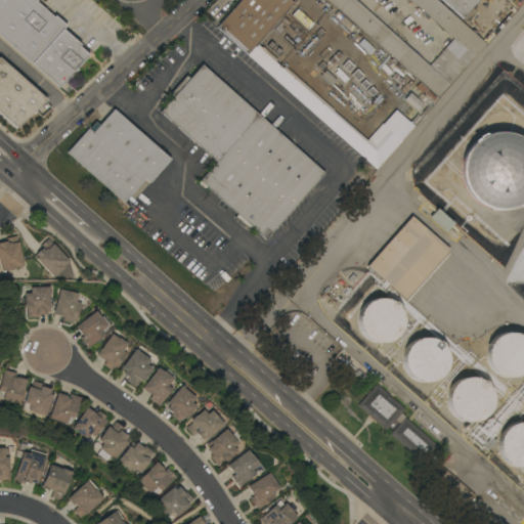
[(0,36),(0,0),(36,0),(38,1),(36,2),(53,18),(55,16),(67,27),(63,31),(81,46),(79,48),(88,55),(58,89),(0,36)]
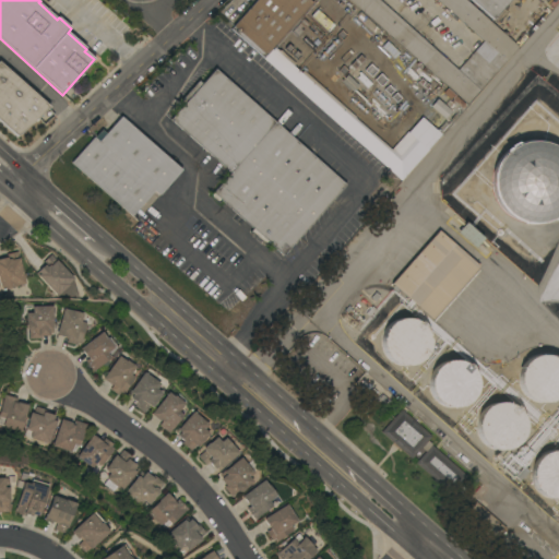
[(257,0),(308,0),(312,3),(273,47),(277,50),(278,51),(281,50),(296,63),(294,67),(301,73),(304,72),(356,118),(360,122),(360,123),(392,151),(420,118),(441,135),(402,180),(400,178),(399,179),(396,177),(395,175),(394,175),(392,174),(393,171),(230,31),(257,0)]
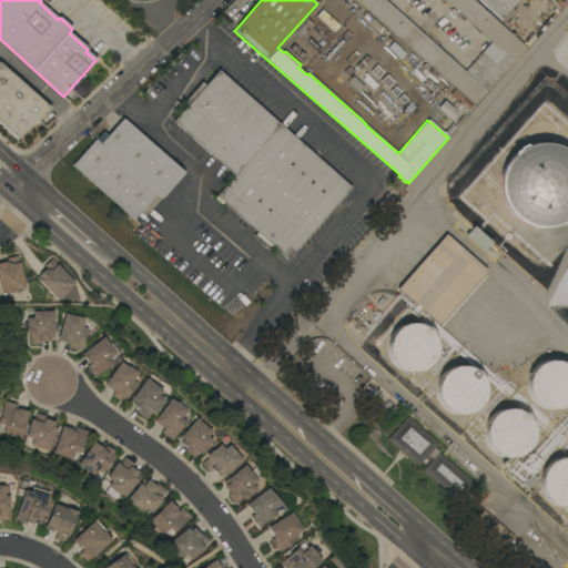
[(355,0),(384,0),(465,72),(492,42),(444,0),(472,0),(526,48),(487,92),(475,105),(355,0)]
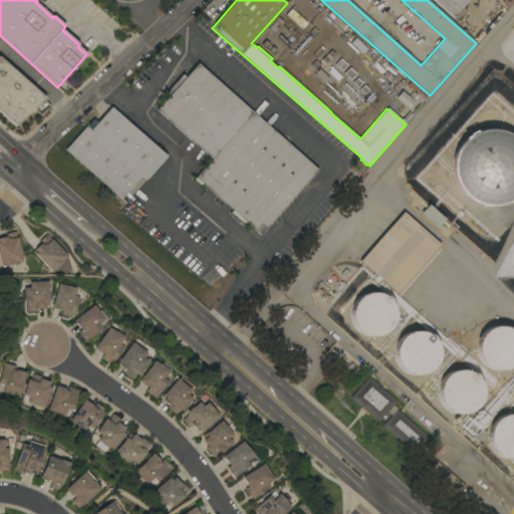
[(469,0),(455,16),(457,18),(456,20),(433,0),(469,0)]
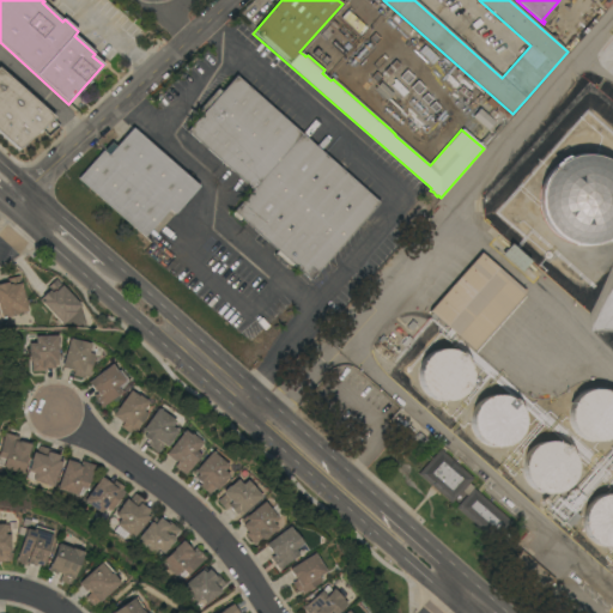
[(416,34),(412,37),(390,18),(395,13),(416,34)]
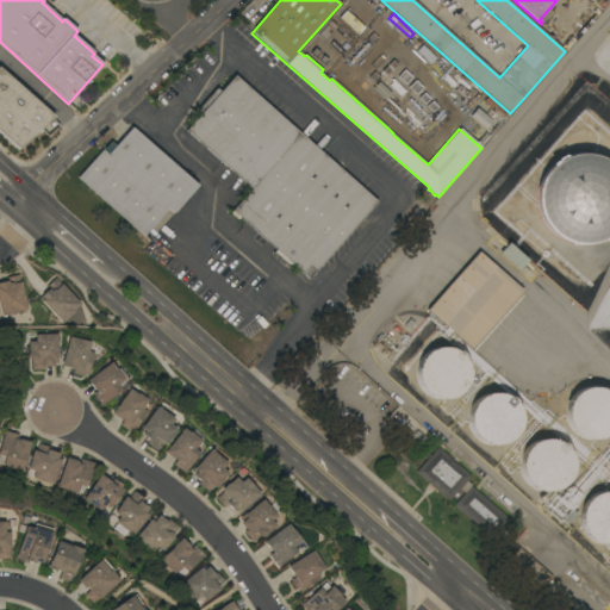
[(0,131),(0,69),(54,117),(19,149),(0,131)]
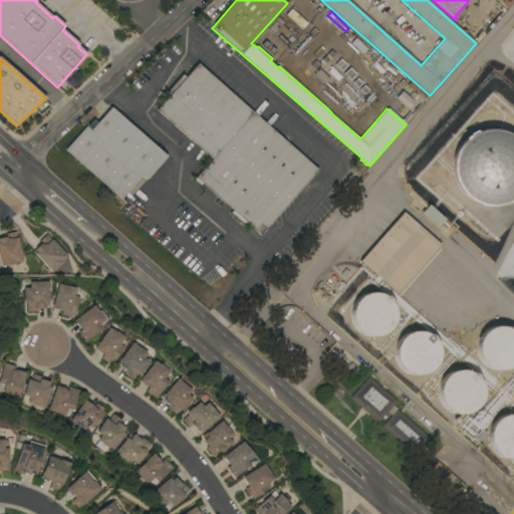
[(317,171),(260,235),(246,223),(243,226),(229,214),(233,211),(203,184),(200,187),(198,185),(197,186),(193,182),(212,159),(206,154),(206,155),(199,149),(199,148),(157,110),(168,98),(165,95),(182,74),(186,77),(198,64),(317,171)]
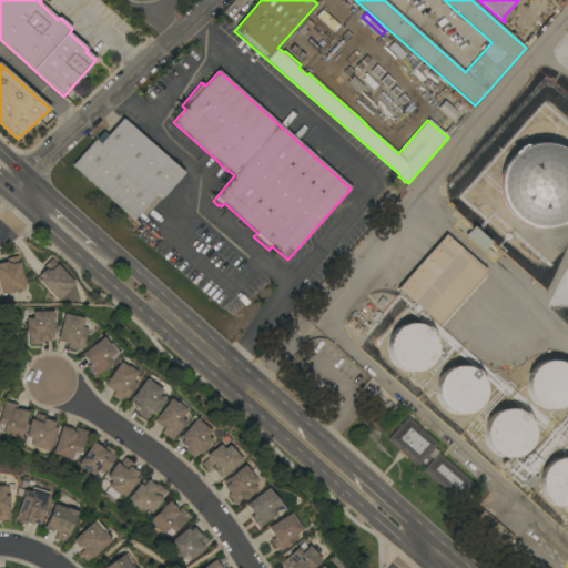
[(347,83),(354,78),(365,88),(358,94),(347,83)]
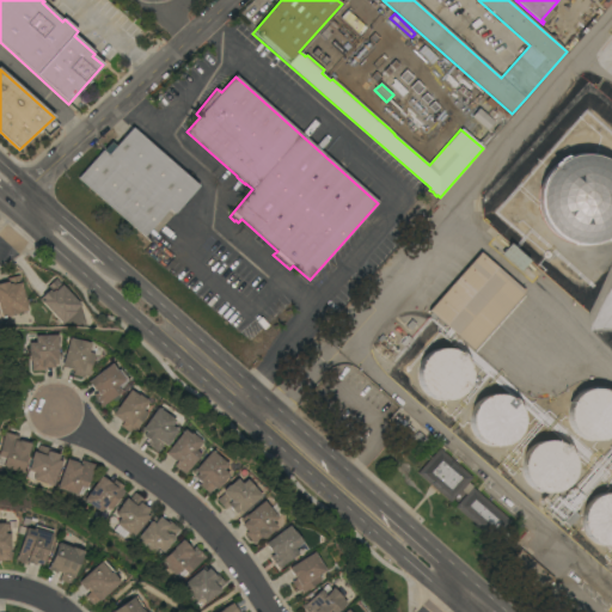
[(494,122),(487,130),(471,117),(478,109),(494,122)]
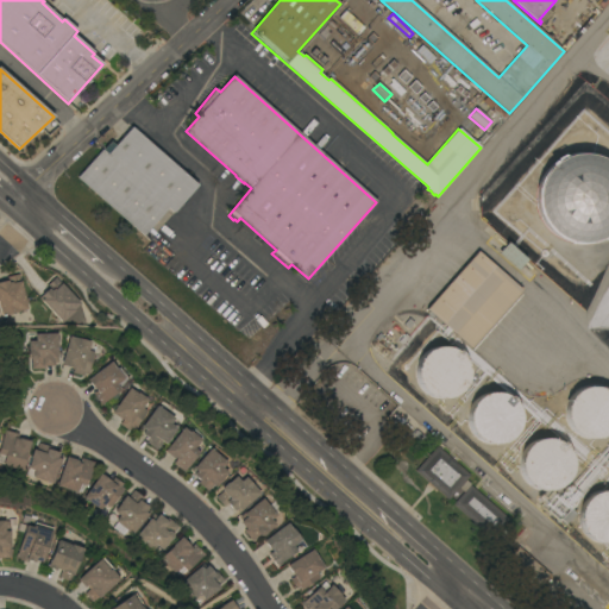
[(79,177),(102,150),(102,151),(111,142),(115,146),(132,127),(198,186),(174,213),(168,208),(144,236),(79,177)]
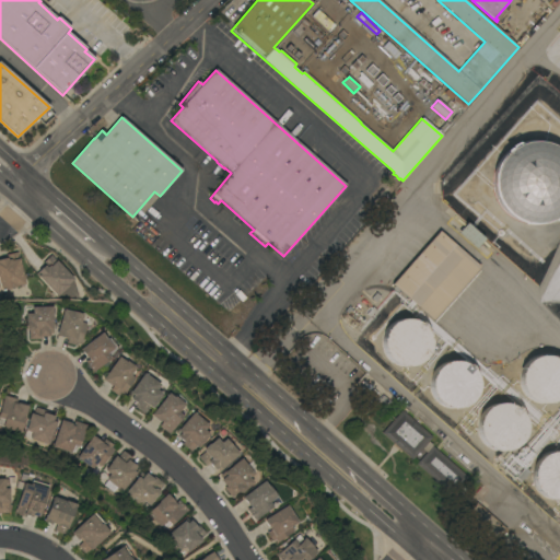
[(550,144),(559,149),(559,216),(555,220),(545,224),(534,225),(524,223),(513,220),(504,213),(499,205),(494,196),(492,185),(493,174),(498,163),(503,153),(511,148),(510,147),(516,142),(520,143),(529,141),(539,141),(550,144)]
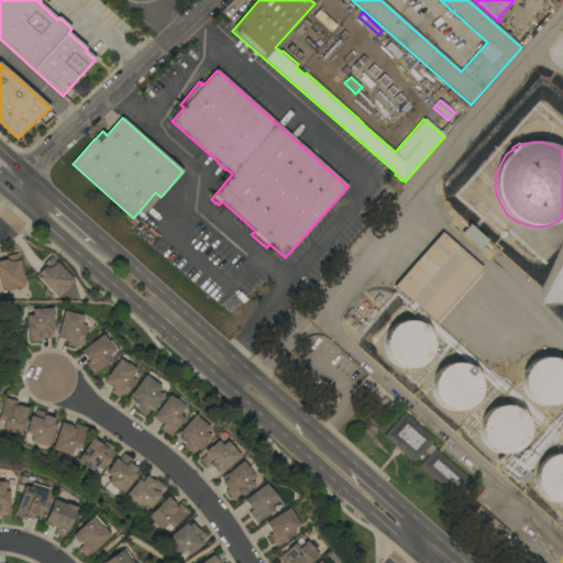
[(486,241),(477,251),(460,234),(468,224),(486,241)]
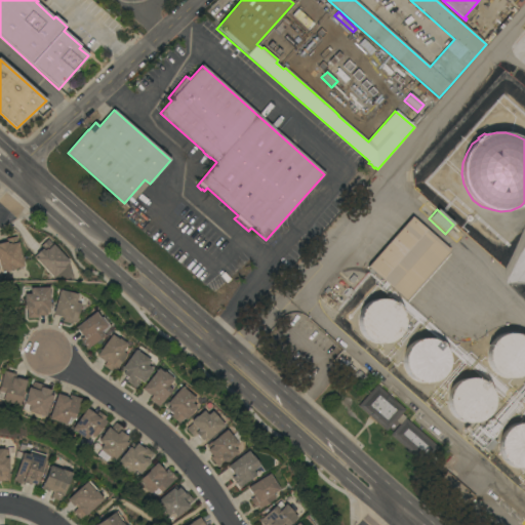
[(406,300),(368,267),(411,216),(449,250),(406,300)]
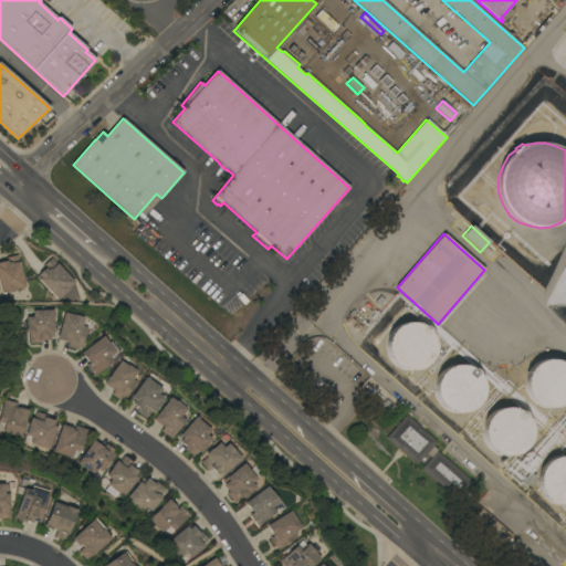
[(18,289),(18,290),(1,294),(0,289),(0,262),(6,261),(6,258),(18,254),(25,287),(18,289)]
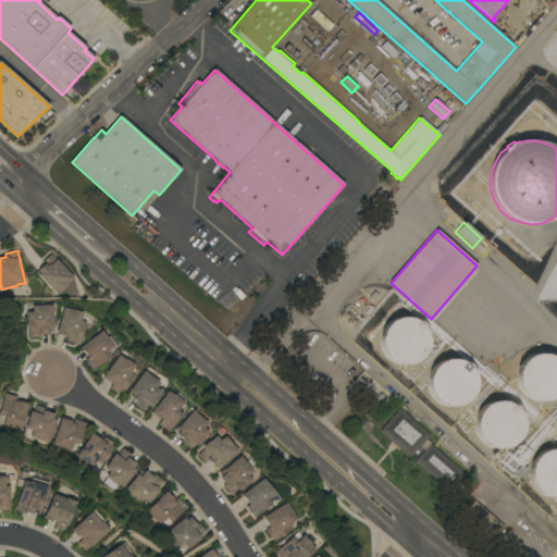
[(57,295),(36,273),(38,271),(37,270),(45,263),(47,265),(44,261),(51,254),(73,277),(67,283),(69,284),(57,295)]
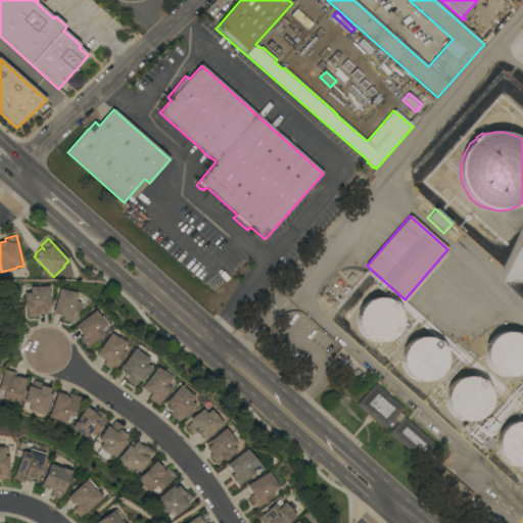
[(25,293),(30,293),(30,287),(49,286),(49,313),(46,313),(46,315),(38,315),(38,317),(28,318),(27,310),(25,307),(25,303),(25,302),(25,293)]
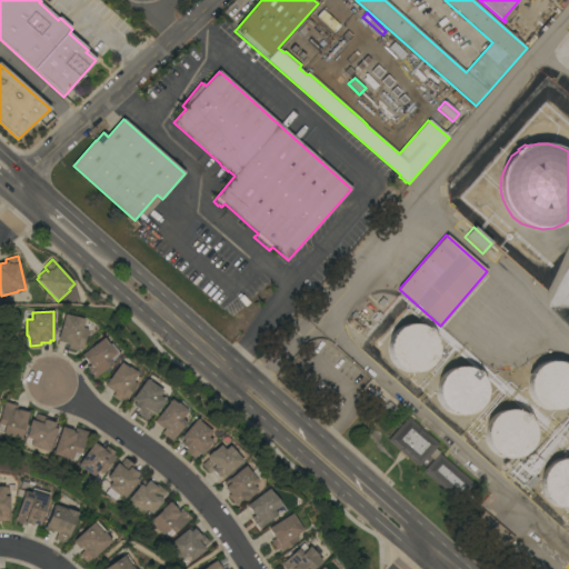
[(65,313),(73,317),(73,316),(85,319),(82,327),(88,329),(82,346),(83,347),(82,350),(79,349),(78,351),(68,349),(69,345),(57,340),(65,313)]
